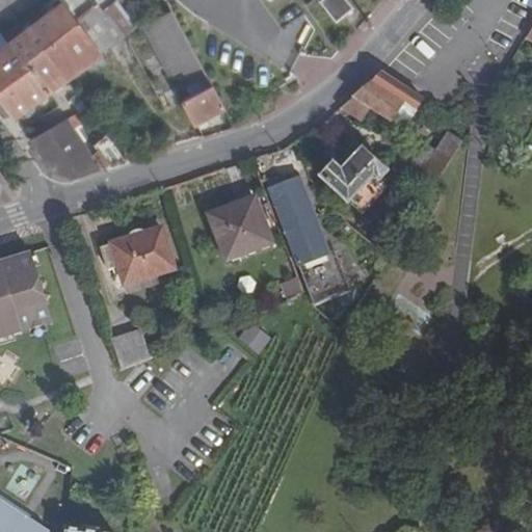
[(64,0),(65,1),(62,3),(8,44),(0,50),(0,78),(25,60),(43,47),(101,4),(106,11),(122,0),(64,0)]
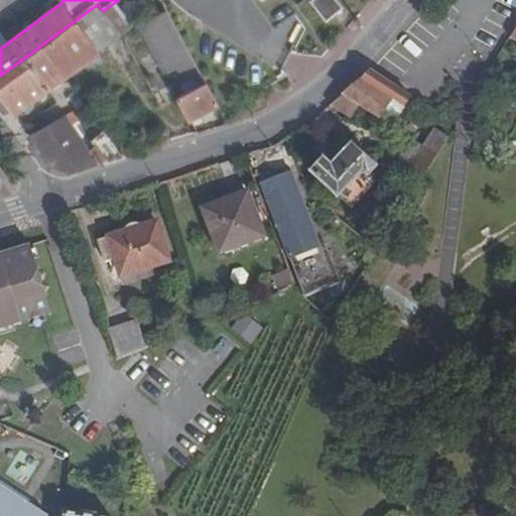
[(343,7),(337,0),(310,0),(327,20),(343,7)]
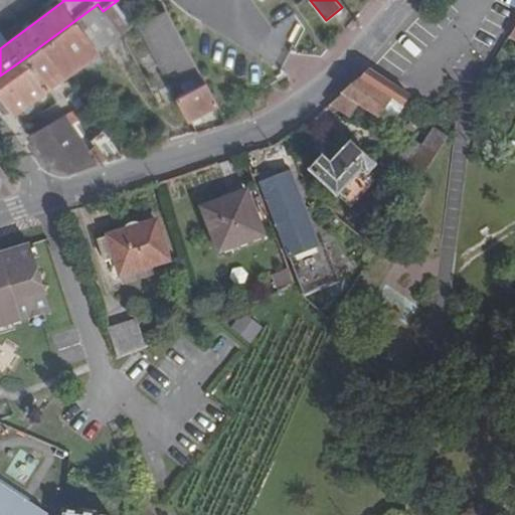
[(41,45),(64,77),(120,35),(103,11),(98,4),(41,45)]
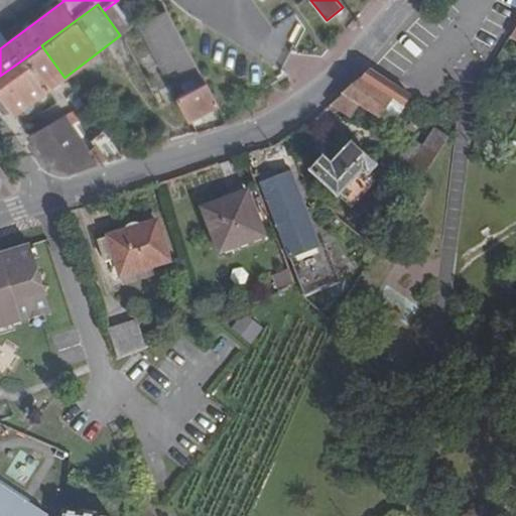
[(65,78),(41,45),(24,58),(47,90),(65,78)]
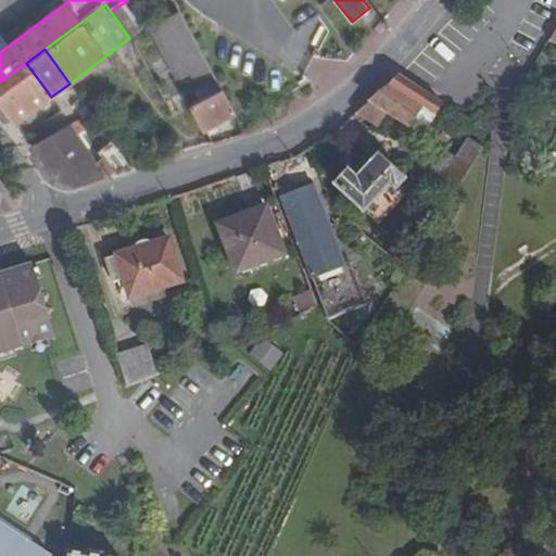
[(26,63),(0,81),(0,102),(15,123),(51,97),(26,63)]
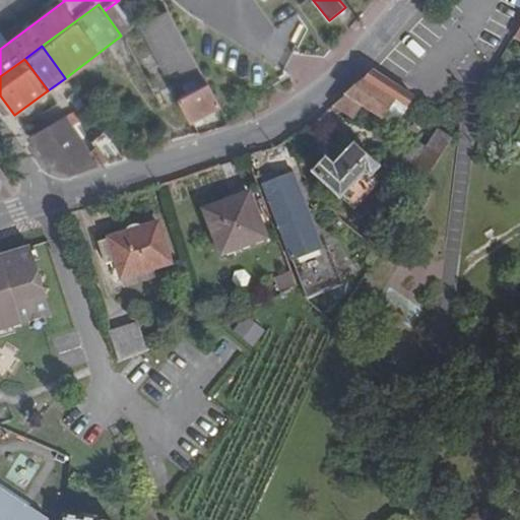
[(413,96),(373,71),(364,80),(346,94),(362,105),(394,126),(413,96)]
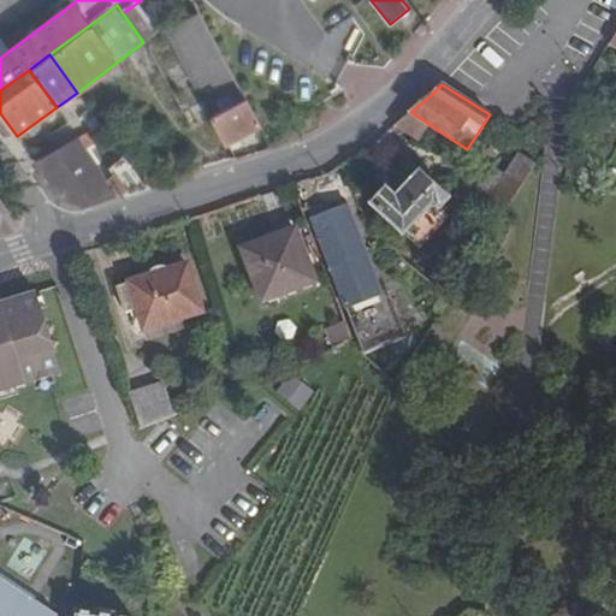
[(247,99),(211,118),(224,143),(225,142),(261,124),(247,99)]
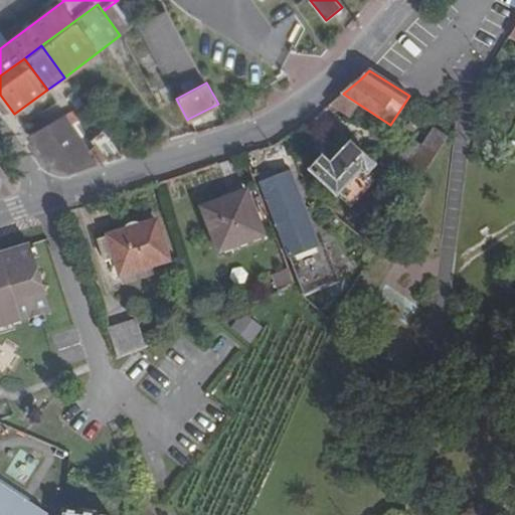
[(74,91),(70,86),(65,89),(69,95),(74,91)]
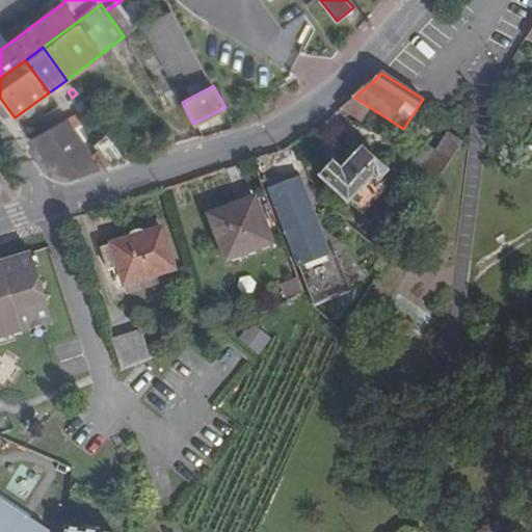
[(87,107),(77,94),(72,98),(65,104),(73,114),(77,112),(87,107)]
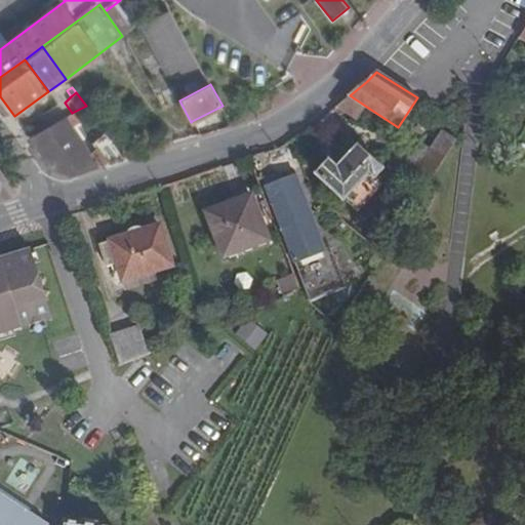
[(365,106),(350,95),(337,106),(357,119),(365,106)]
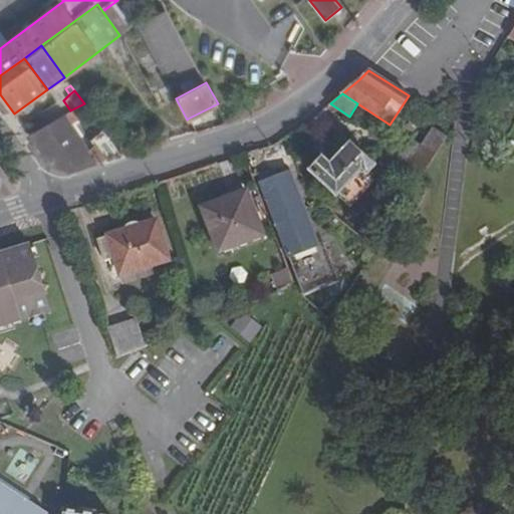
[(70,110),(28,134),(53,168),(68,173),(106,162),(122,156),(103,130),(91,139),(96,146),(86,152),(69,126),(80,118),(74,108),(70,110)]
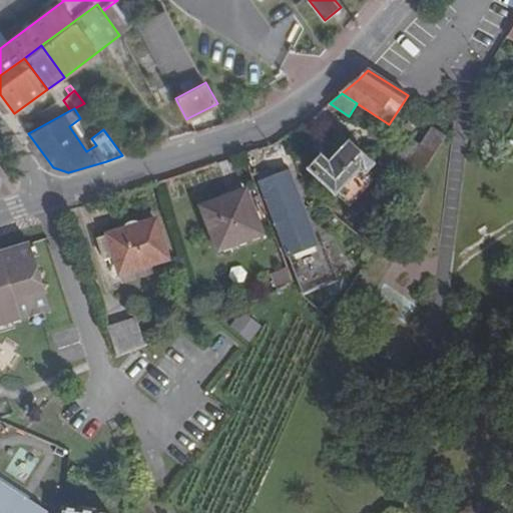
[(421,145),(435,154),(447,136),(432,127),(421,145)]
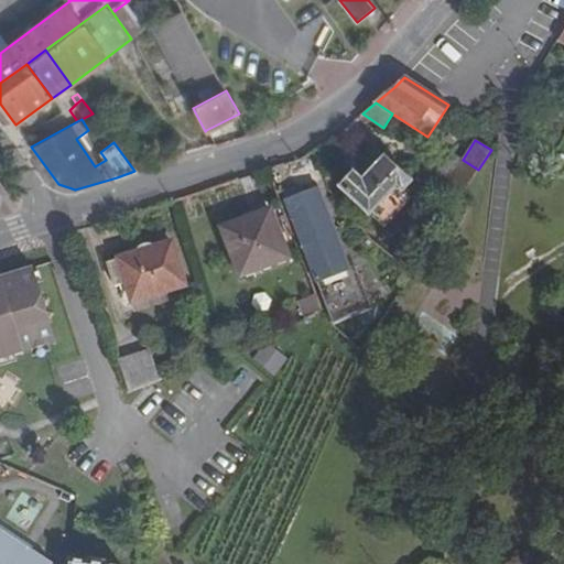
[(370,160),(377,165),(384,156),(378,151),(370,160)]
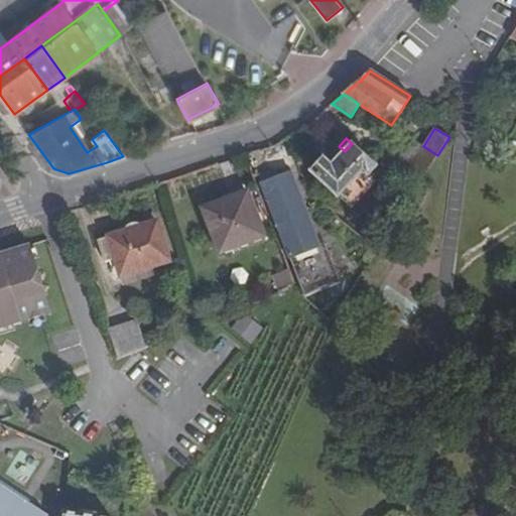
[(420,182),(437,155),(423,146),(411,138),(394,165),(420,182)]
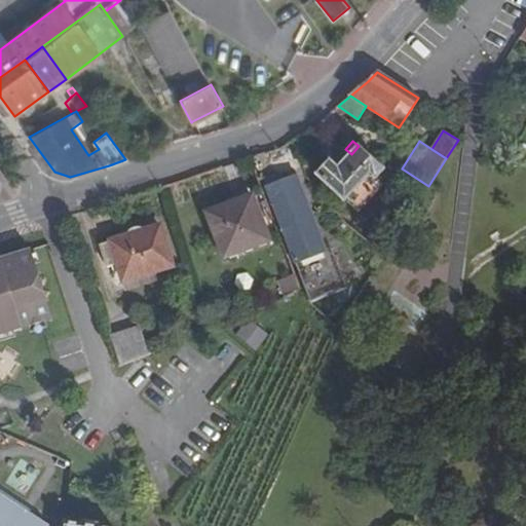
[(384,170),(359,146),(351,154),(339,167),(330,160),(316,175),(347,203),(349,202),(360,212),(384,185),(377,179),(384,170)]
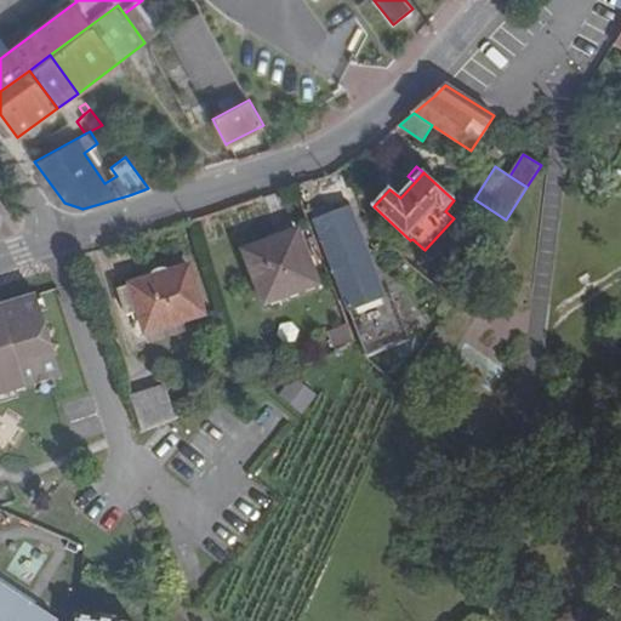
[(309,209),(314,222),(330,216),(325,203),(309,209)]
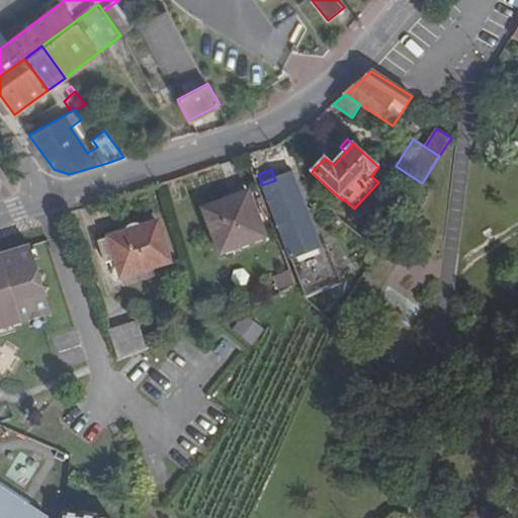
[(307,299),(341,284),(326,245),(322,247),(292,173),(275,180),(262,185),(307,299)]
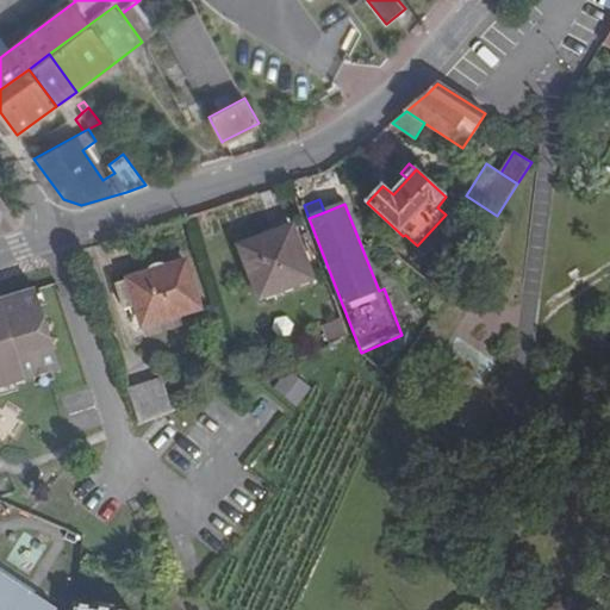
[(292,226),(238,247),(260,299),(313,279),(292,226)]
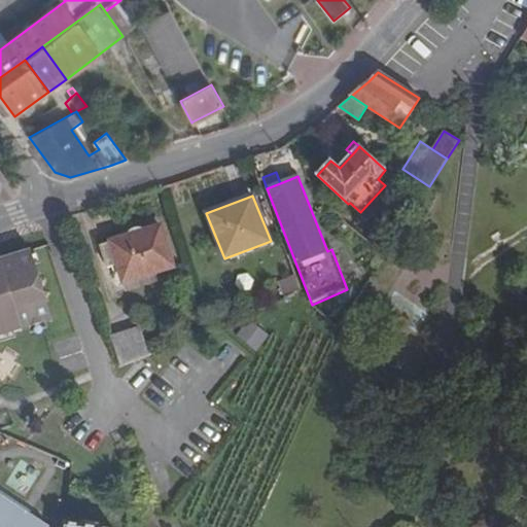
[(111,244),(117,265),(124,282),(173,267),(160,226),(111,242),(111,244)]
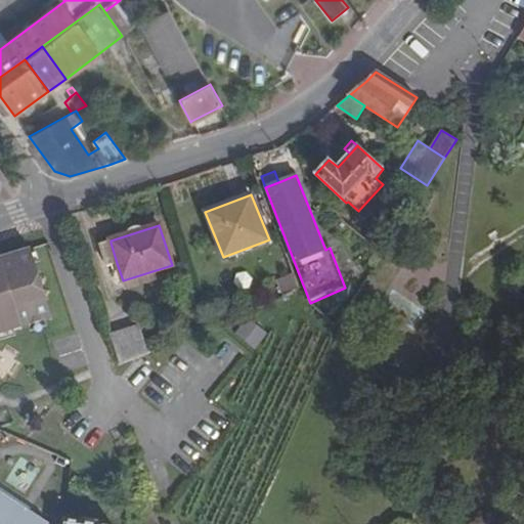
[(111,243),(101,246),(107,265),(117,263),(111,243)]
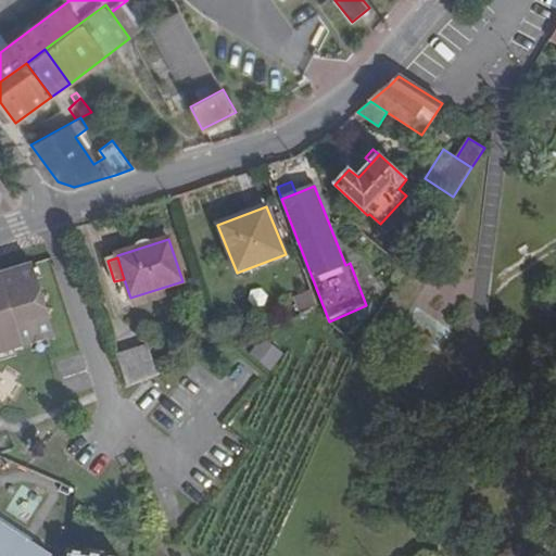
[(0,354),(55,338),(33,264),(0,274),(0,354)]
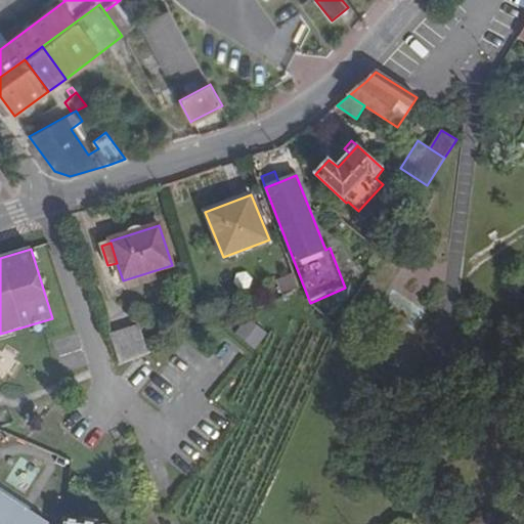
[(278,278),(286,295),(301,288),(295,271),(278,278)]
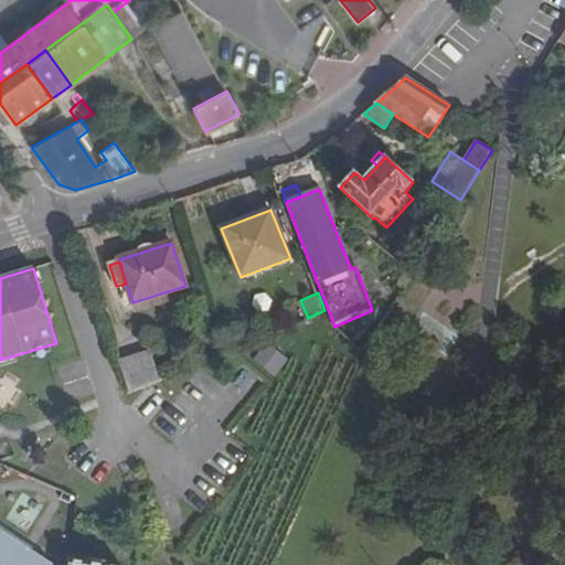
[(331,342),(341,332),(334,327),(328,320),(318,331),(331,342)]
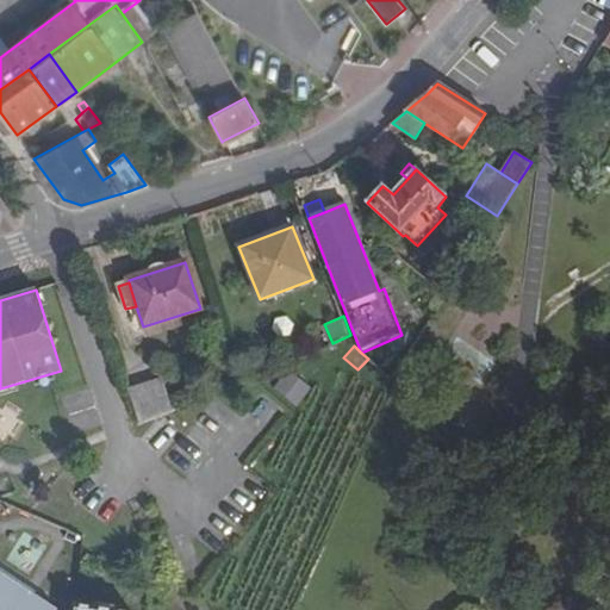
[(285,368),(271,388),(294,406),(309,386),(285,368)]
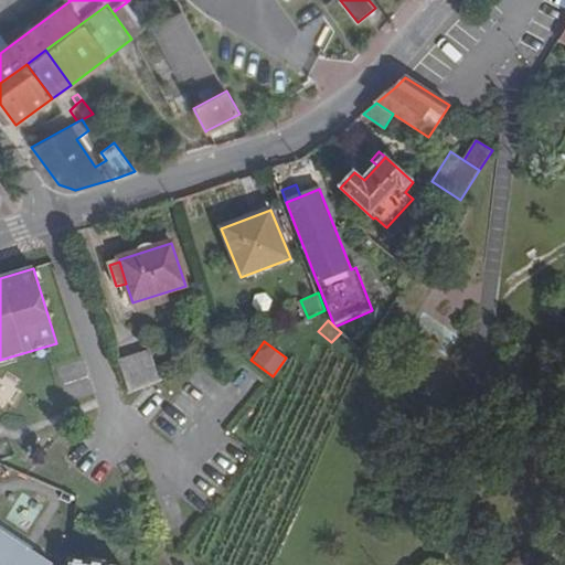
[(159,381),(151,353),(119,364),(129,394),(159,381)]
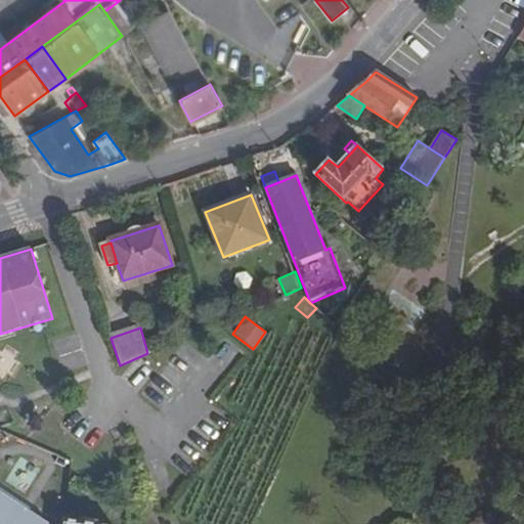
[(0,523),(49,523),(50,523),(0,490),(0,523)]
